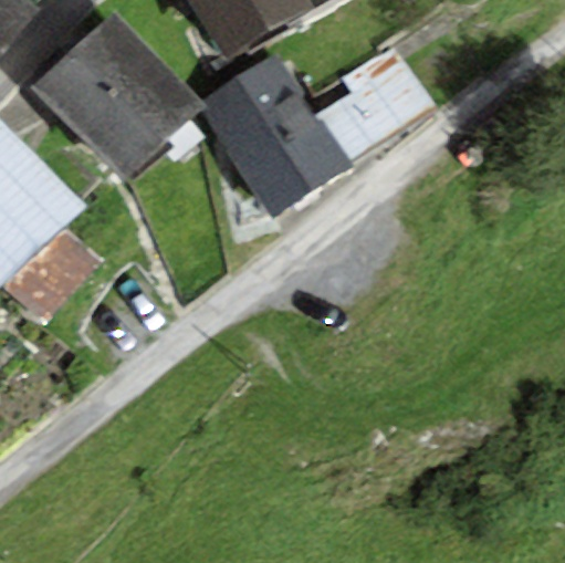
[(0,51),(40,8),(31,0),(0,0),(0,51)]
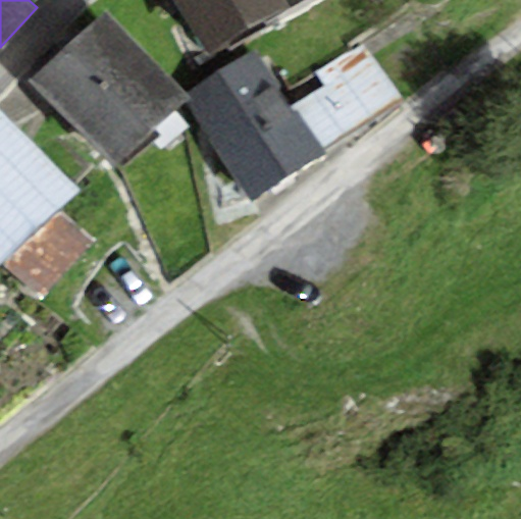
[(172,0),(207,53),(284,3),(291,9),(306,0),(172,0)]
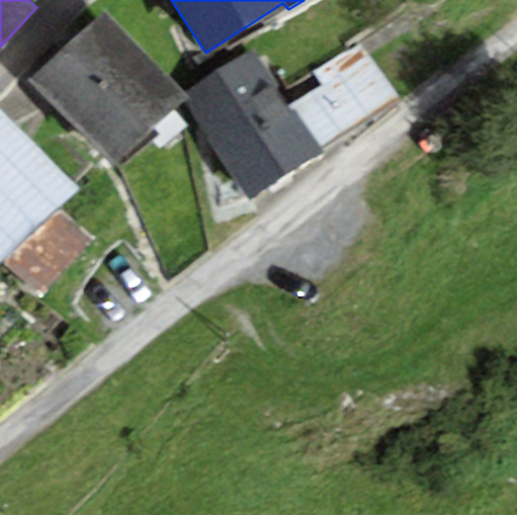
[(111,162),(181,95),(186,92),(103,10),(27,81),(111,162)]
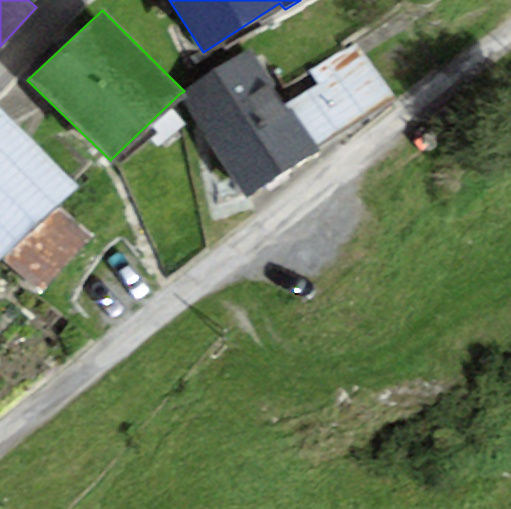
[(317,82),(286,101),(314,143),(391,96),(356,40),(309,69),(317,82)]
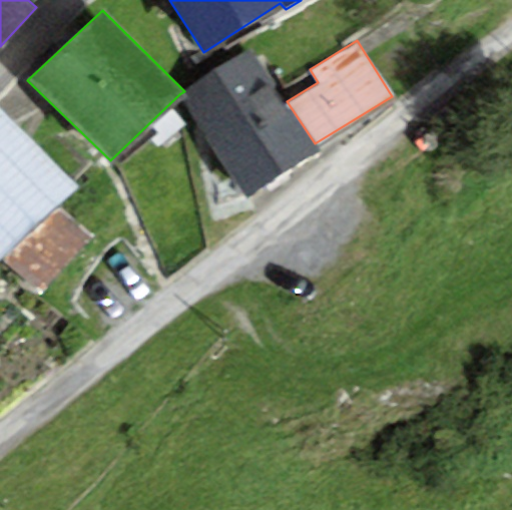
[(184,91),(179,94),(247,196),(319,148),(315,143),(287,101),(250,47),(184,91)]
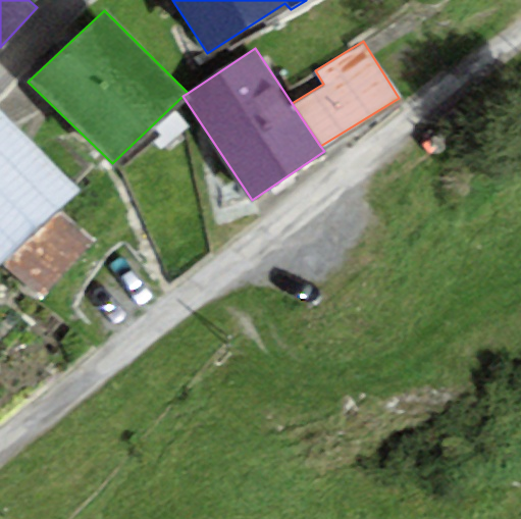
[(79,188),(0,110),(0,265),(1,266),(55,211),(79,188)]
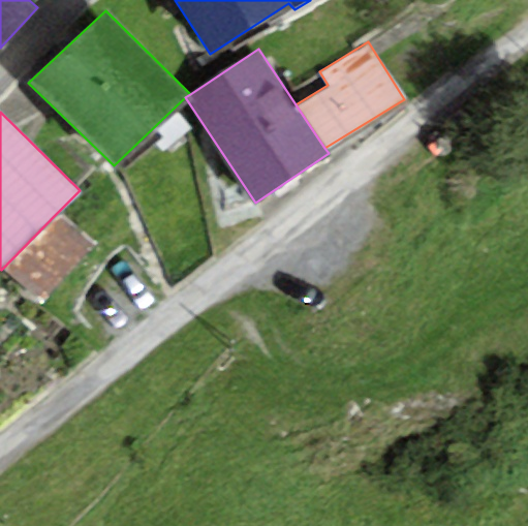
[(56,214),(1,270),(36,298),(91,242),(56,214)]
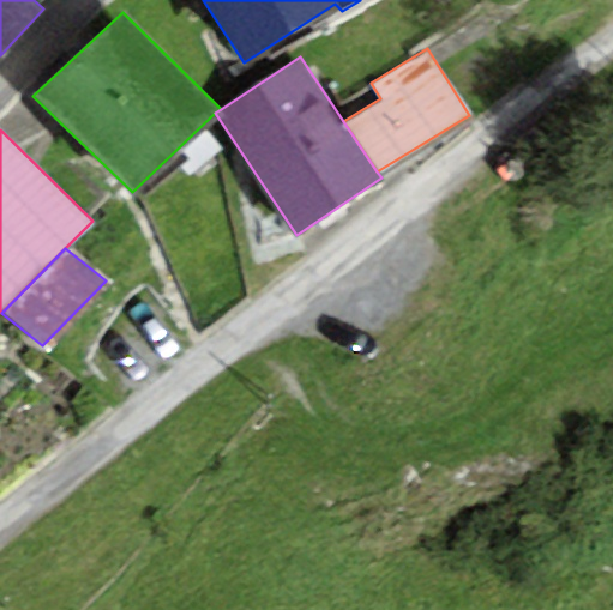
All buildings are outlined.
